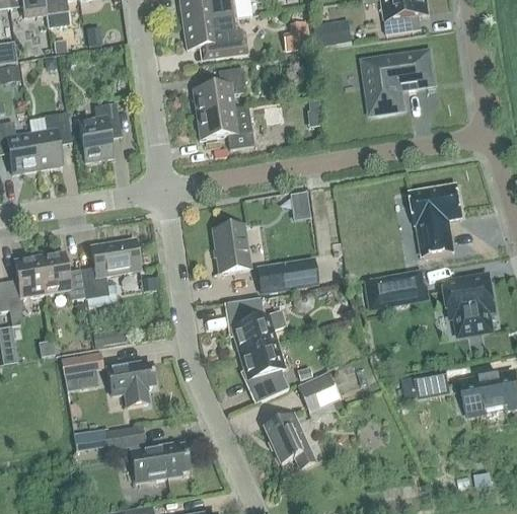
[(23,13),(47,11),(45,0),(9,0),(10,8),(22,6),(23,13)]
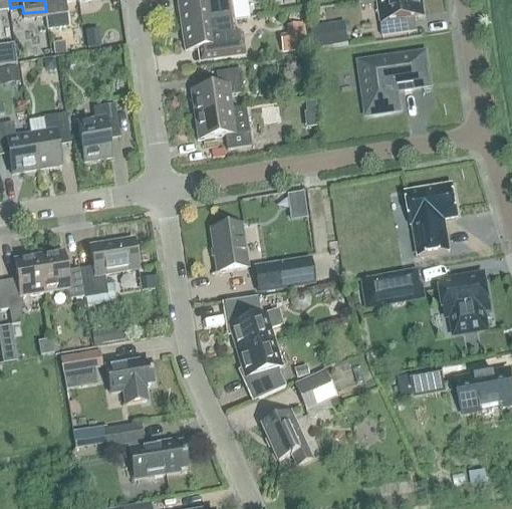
[(48,27),(70,24),(66,0),(44,0),(46,11),(48,27)]
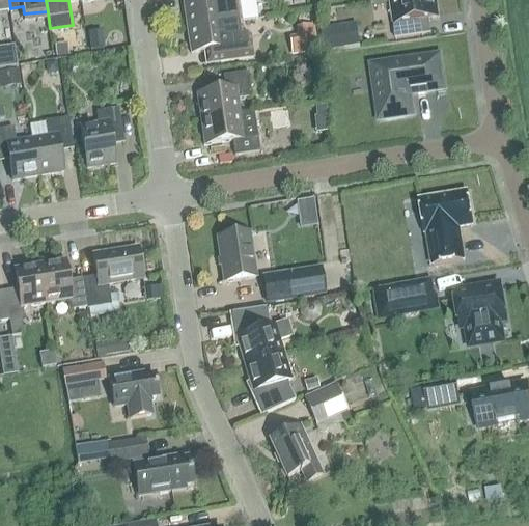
[(188,25),(242,17),(240,0),(185,0),(188,25)]
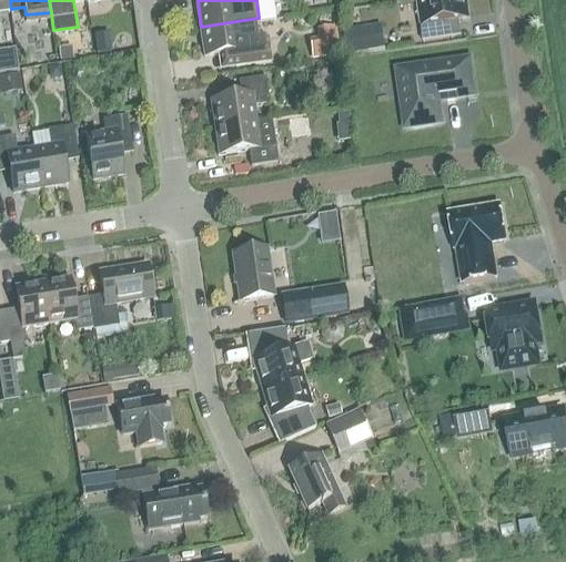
[(471,16),(467,0),(420,0),(426,38),(456,33),(454,22),(458,17),(471,16)]
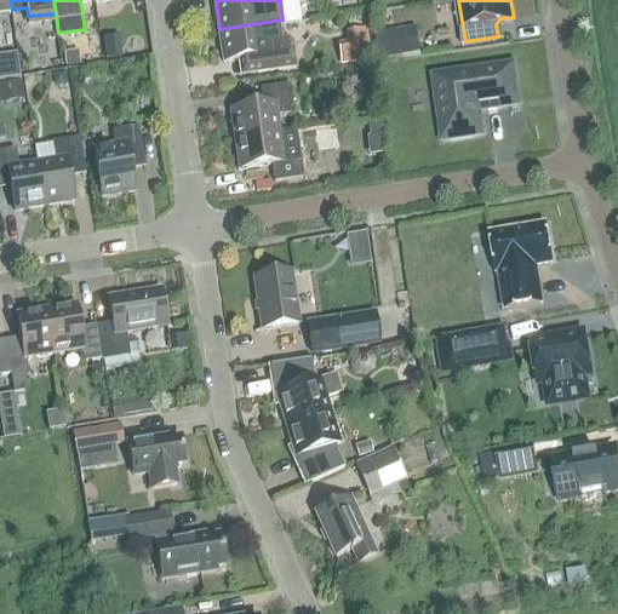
[(224,58),(239,56),(241,70),(297,62),(293,38),(285,38),(282,19),(219,29),(224,58)]
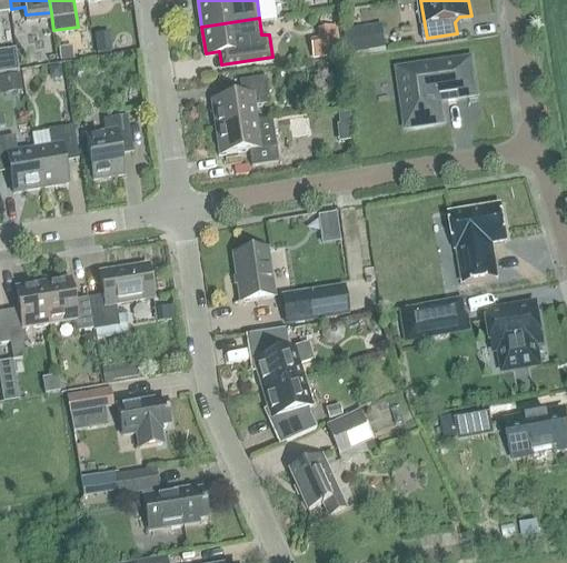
[(377,46),(372,22),(342,27),(347,50),(377,46)]
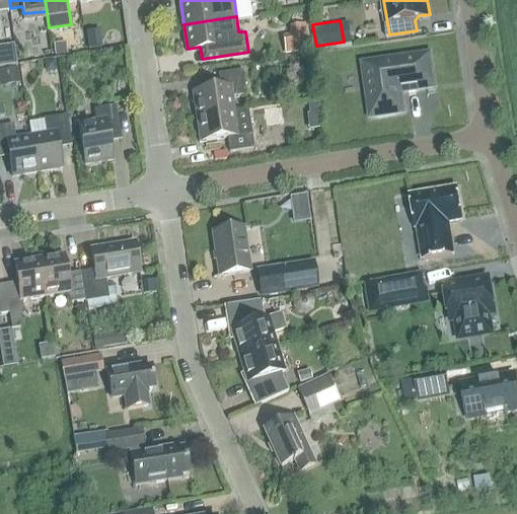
[(102,43),(100,25),(86,27),(88,44),(102,43)]
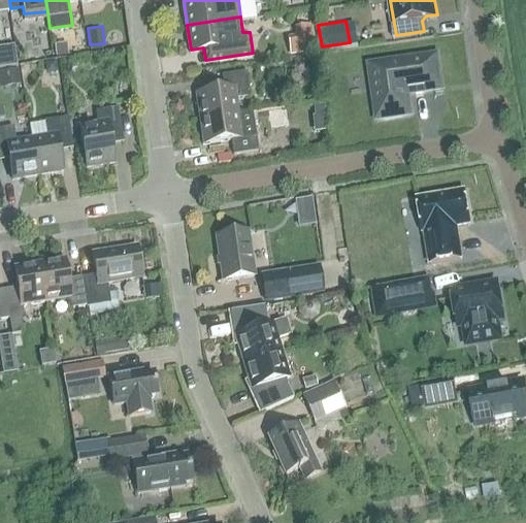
[(316,34),(302,36),(304,50),(317,47),(316,34)]
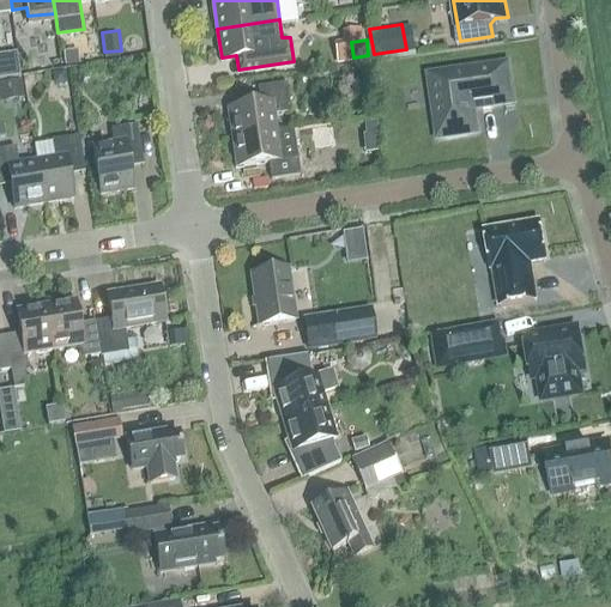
[(0,55),(0,74),(20,72),(18,54),(0,55)]
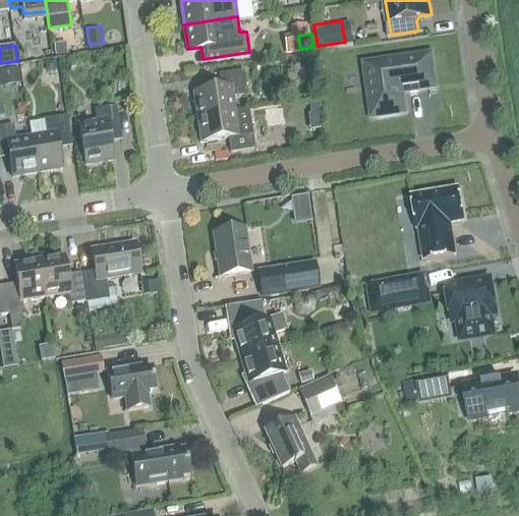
[(403,108),(401,88),(435,82),(430,53),(367,62),(375,112),(403,108)]
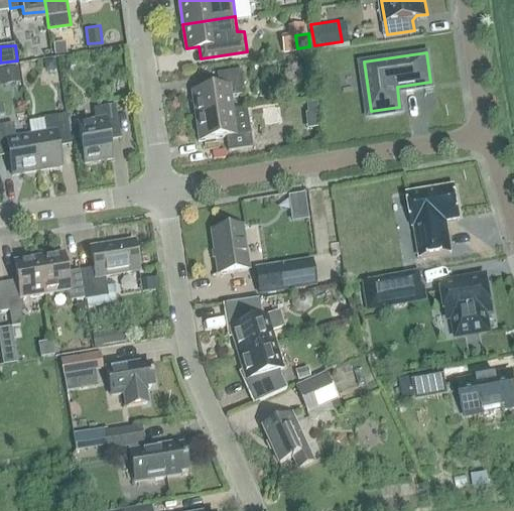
[(0,66),(0,80),(0,82),(20,79),(18,62),(0,66)]
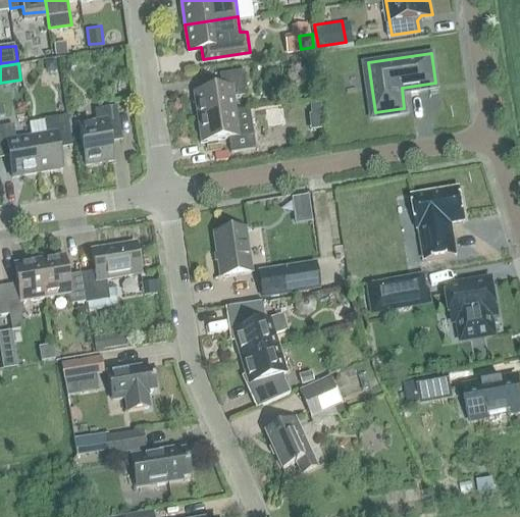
[(195,89),(198,113),(237,108),(235,94),(248,92),(245,67),(220,70),(222,85),(195,89)]
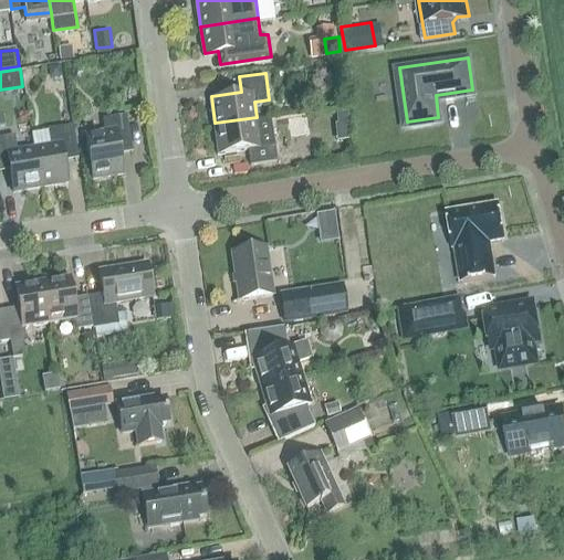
[(86,131),(94,175),(123,170),(119,146),(133,144),(127,112),(103,115),(105,128),(86,131)]
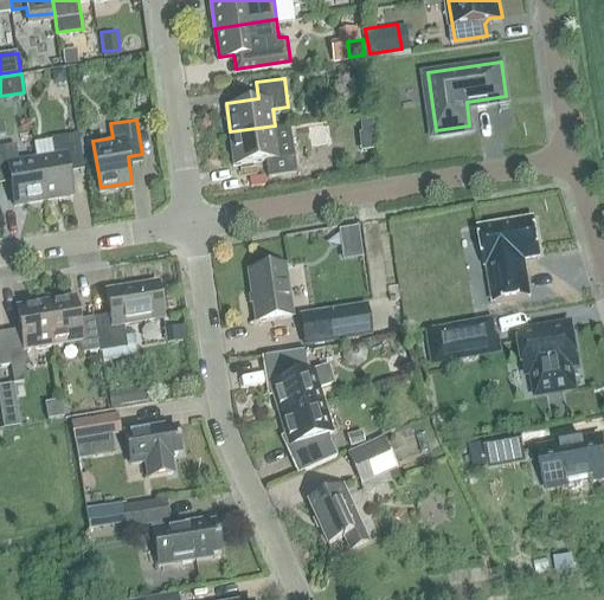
[(269,173),(297,169),(290,123),(275,126),(230,131),(235,161),(267,156),(269,173)]
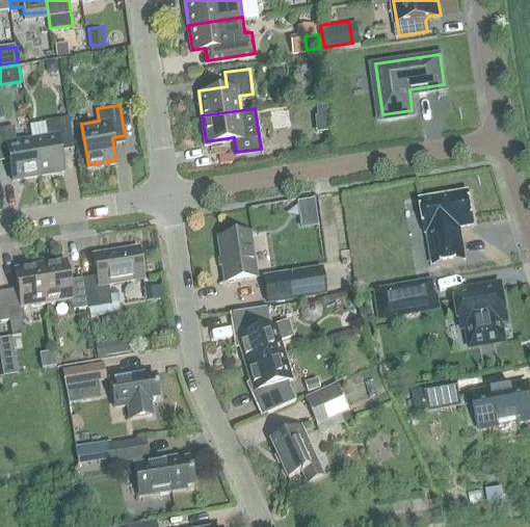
[(48,133),(32,136),(38,173),(64,168),(60,142),(73,140),(69,114),(46,119),(48,133)]
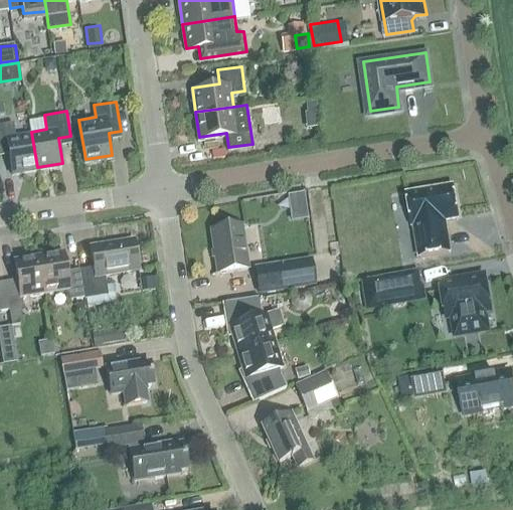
[(12,171),(37,167),(31,132),(15,134),(13,120),(0,122),(0,147),(8,146),(12,171)]
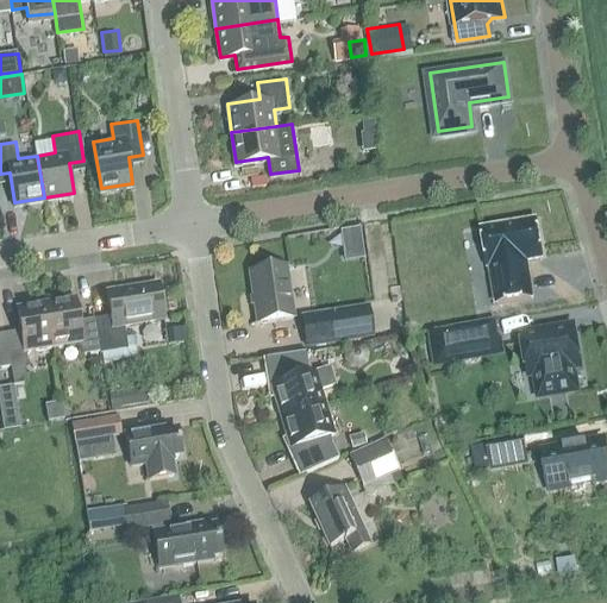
[(526,257),(544,255),(537,217),(482,226),(488,264),(492,263),(498,301),(532,295),(526,257)]
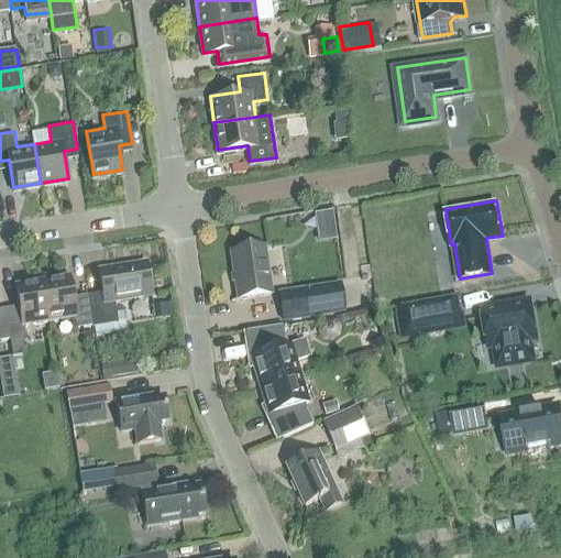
[(231,248),(239,295),(272,291),(264,242),(231,248)]
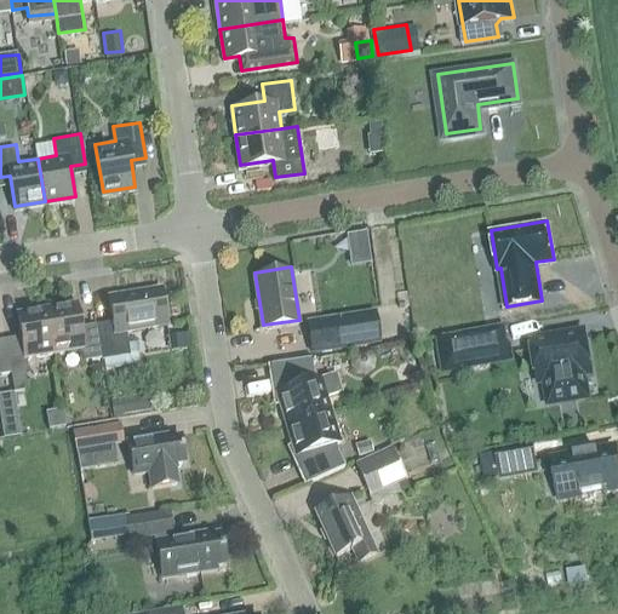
[(97,321),(102,356),(131,351),(127,327),(169,320),(162,286),(109,294),(113,319),(97,321)]
